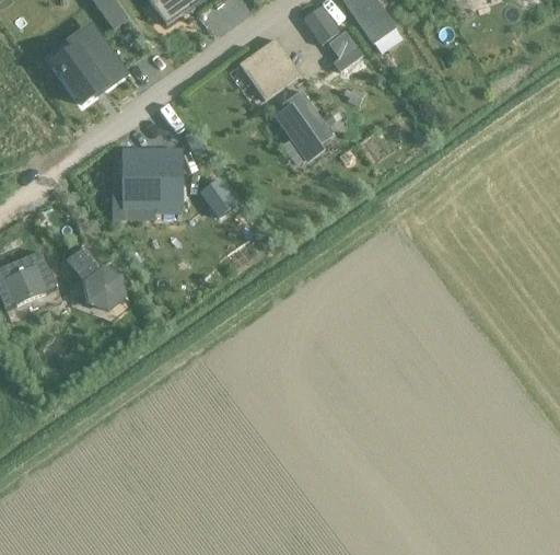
[(150,0),(166,23),(191,6),(193,6),(200,0),(150,0)]
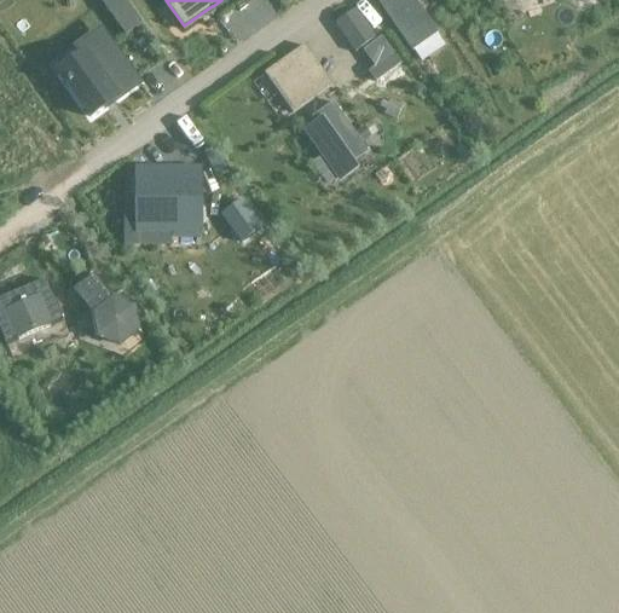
[(382,0),(400,27),(424,10),(417,0),(382,0)]
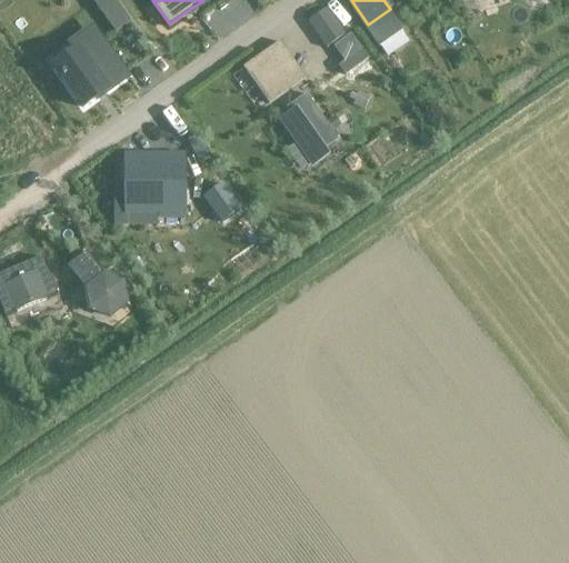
[(119,1),(105,12),(116,27),(130,17),(119,1)]
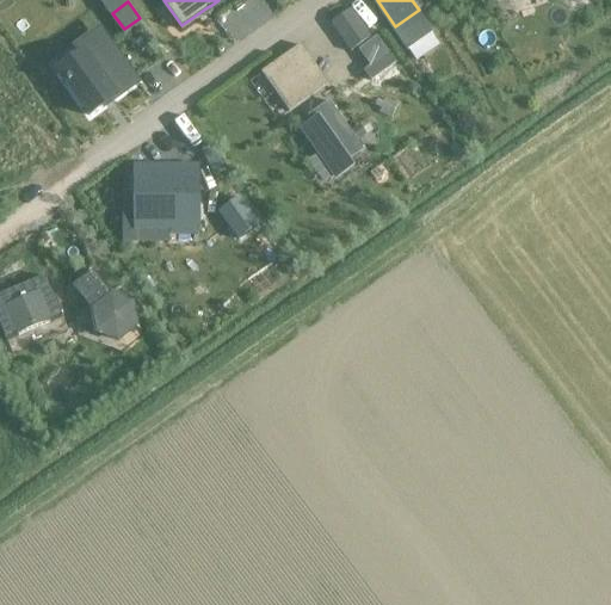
[(328,22),(345,44),(368,29),(351,5),(328,22)]
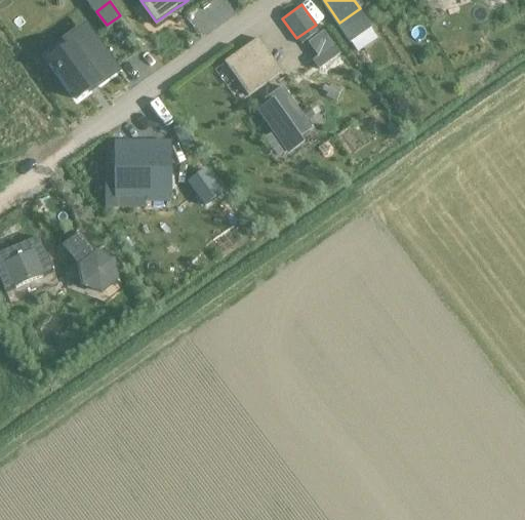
[(258,35),(225,58),(237,75),(270,51),(258,35)]
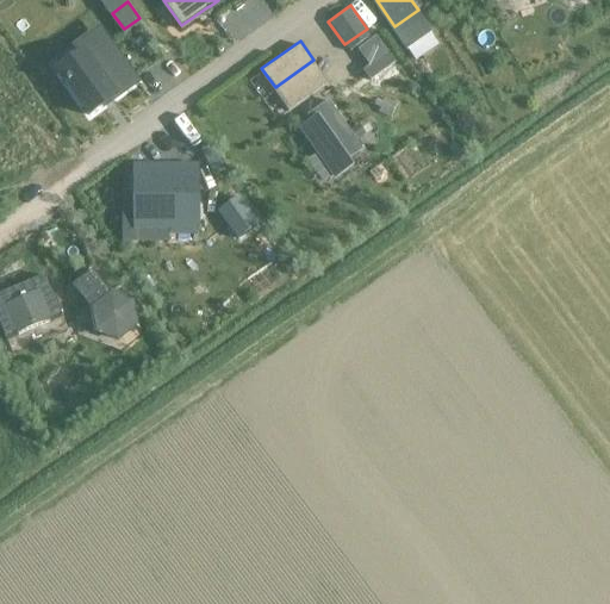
[(388,47),(362,64),(369,75),(396,57),(388,47)]
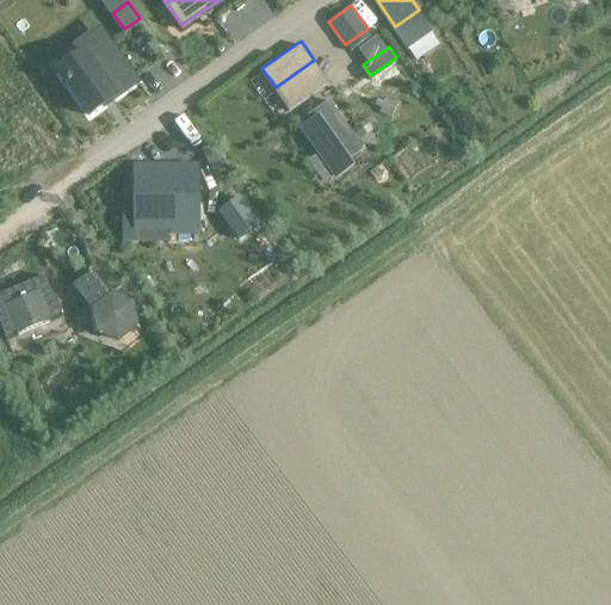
[(86,48),(59,67),(90,112),(136,79),(117,51),(98,65),(86,48)]
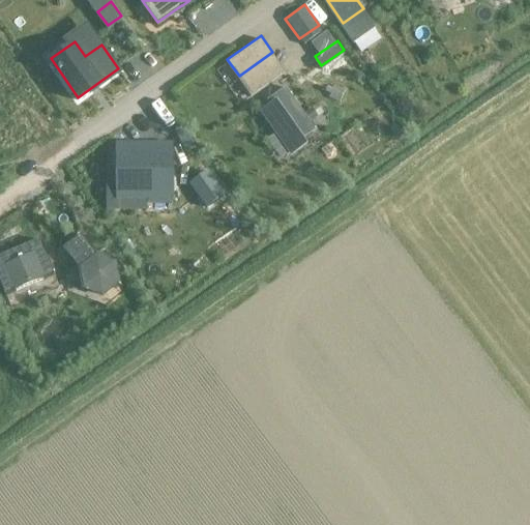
[(272,52),(239,76),(251,93),(285,69),(272,52)]
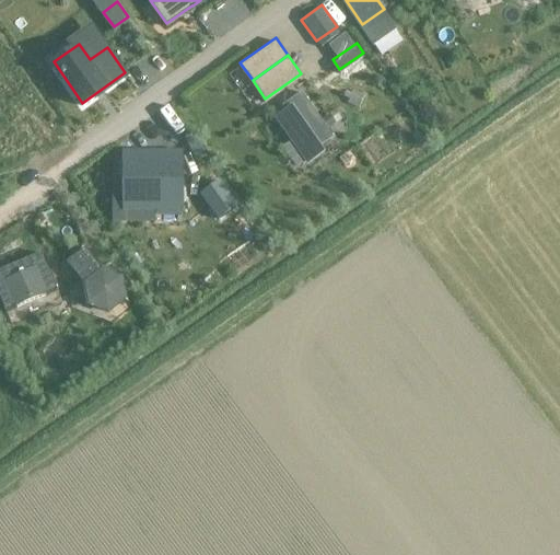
[(291,105),(277,115),(307,158),(322,148),(318,143),(333,134),(301,89),(287,99),(291,105)]
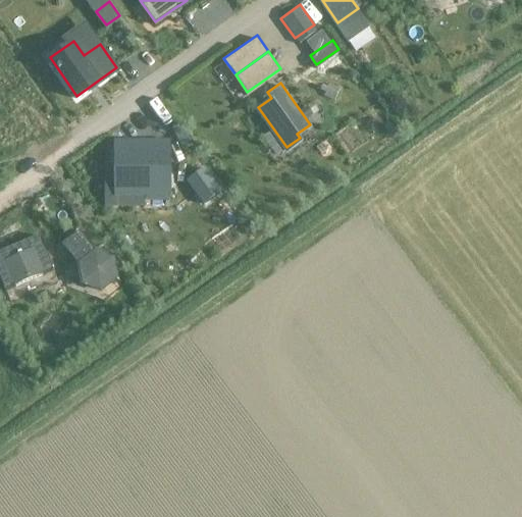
[(116,140),(116,192),(146,192),(146,196),(164,196),(164,192),(168,192),(168,140),(116,140)]
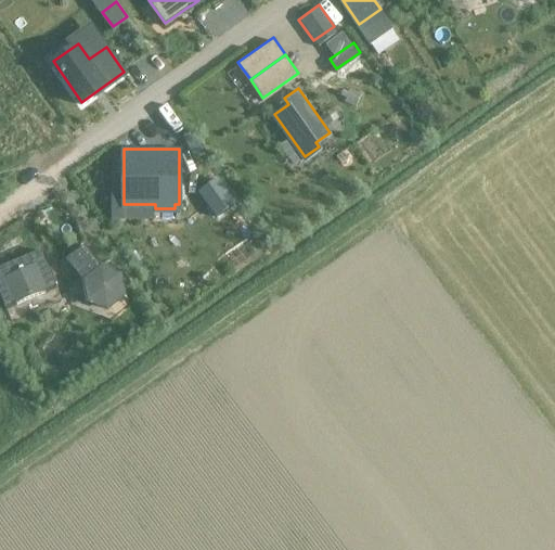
[(223,187),(206,199),(217,214),(234,201),(223,187)]
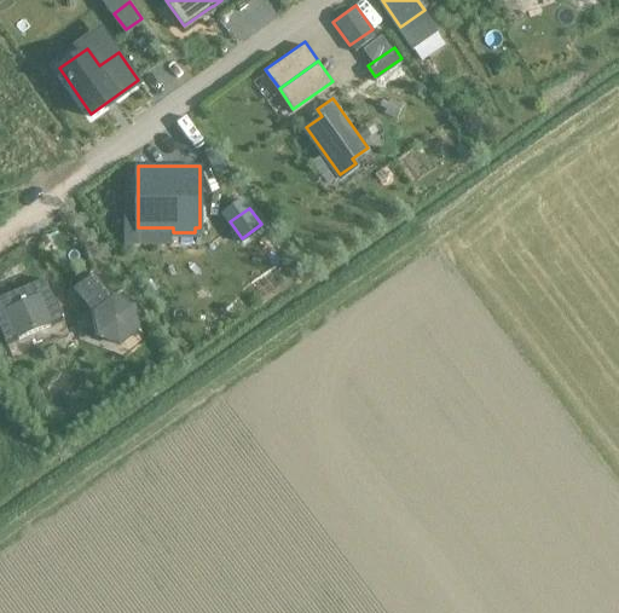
[(96,272),(75,288),(93,312),(97,334),(120,343),(138,328),(134,305),(114,296),(96,272)]
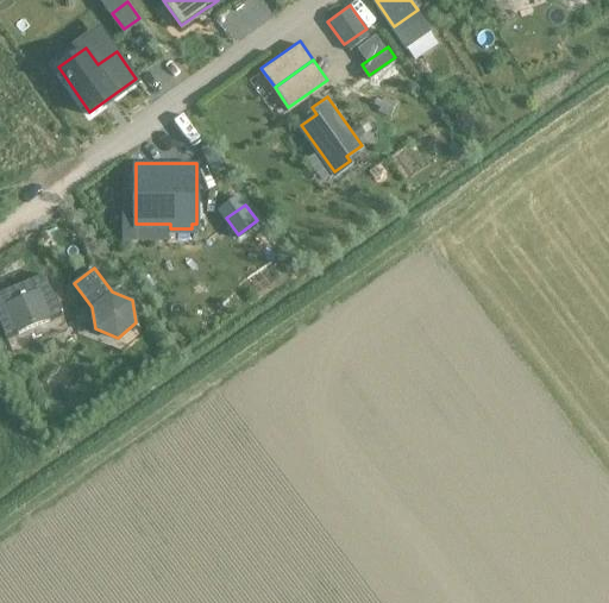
[(43,272),(0,289),(0,326),(4,335),(60,312),(43,272)]
